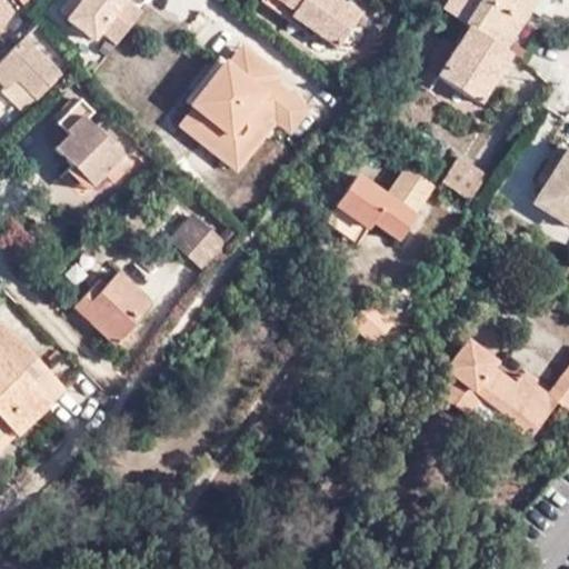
[(66,0),(59,8),(68,15),(78,0),(66,0)]
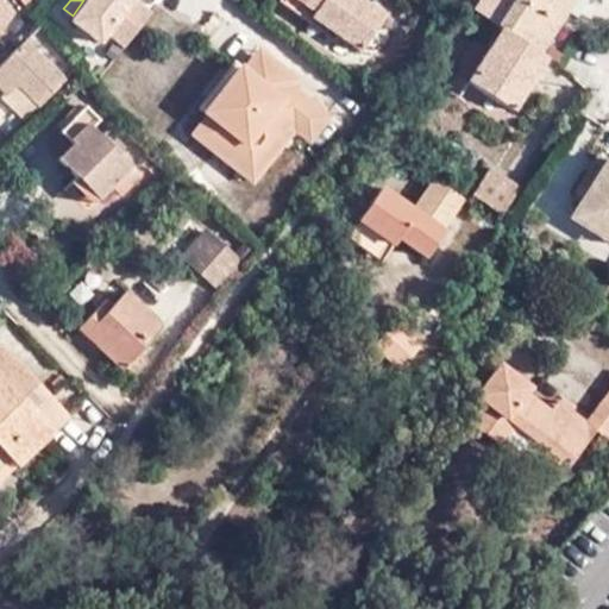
[(124,44),(151,12),(136,0),(83,0),(73,16),(70,19),(98,42),(106,31),(124,44)]
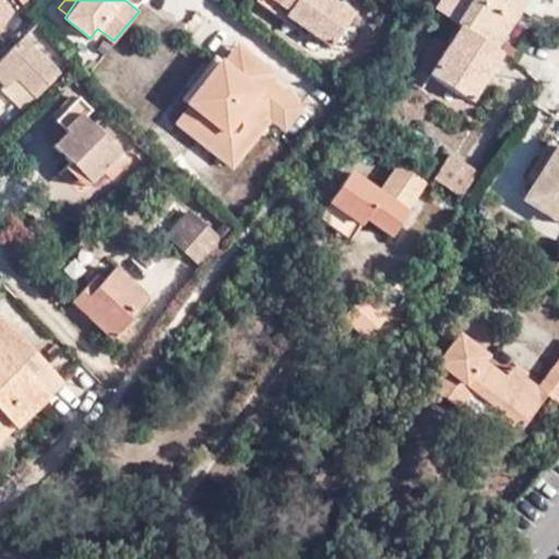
[(281,8),(269,0),(254,0),(290,25),(292,24),(293,22),(277,11),(281,8)]
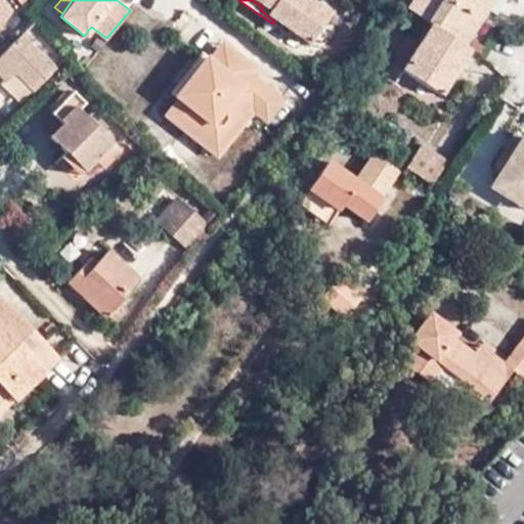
[(260,10),(274,20),(273,23),(277,26),(278,24),(303,40),(304,40),(308,42),(330,11),(312,0),(252,0),(263,7),(260,10)]
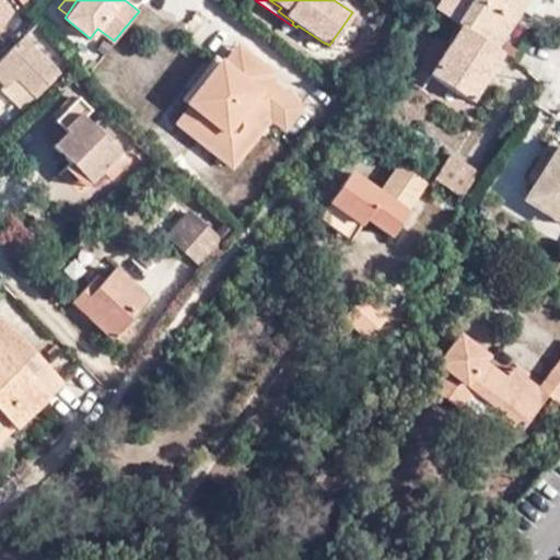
[(441,0),(436,8),(453,18),(463,0),(441,0)]
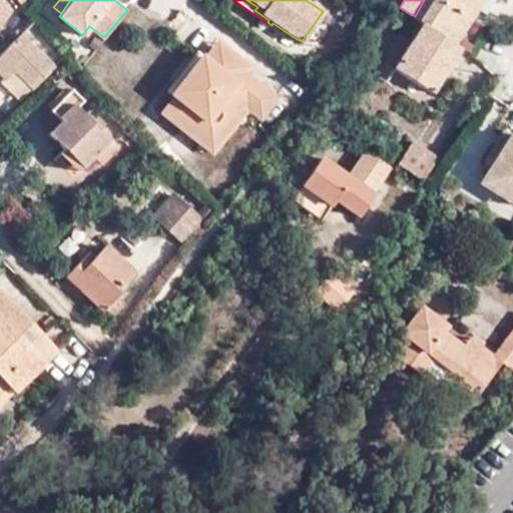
[(424,0),(415,16),(424,21),(459,42),(480,7),(483,0),(424,0)]
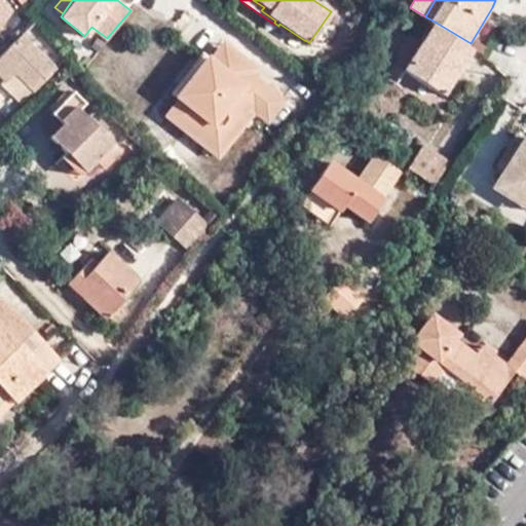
[(502,0),(495,0),(492,7),(497,9),(502,0)]
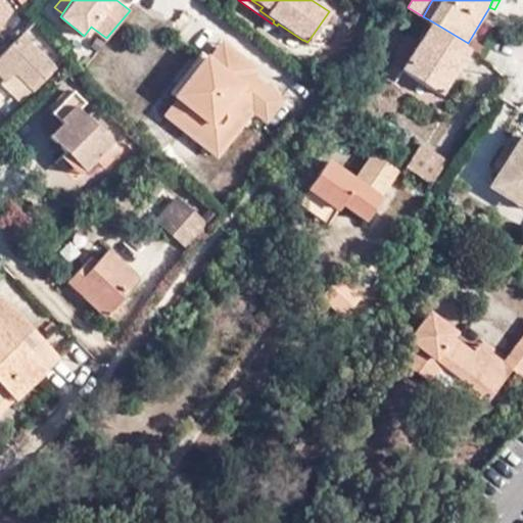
[(42,28),(35,20),(20,35),(27,42),(42,28)]
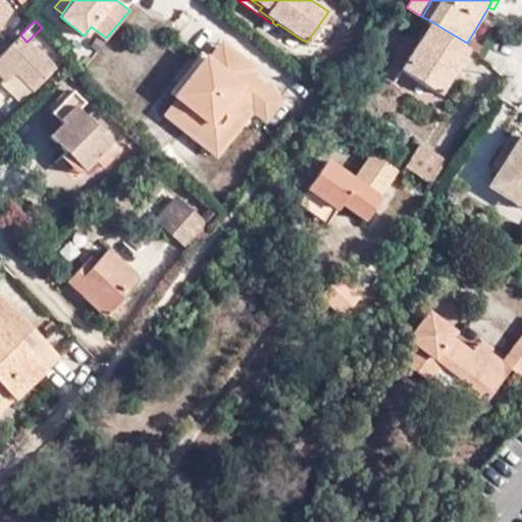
[(467,43),(431,21),(403,66),(440,91),(468,45),(467,43)]
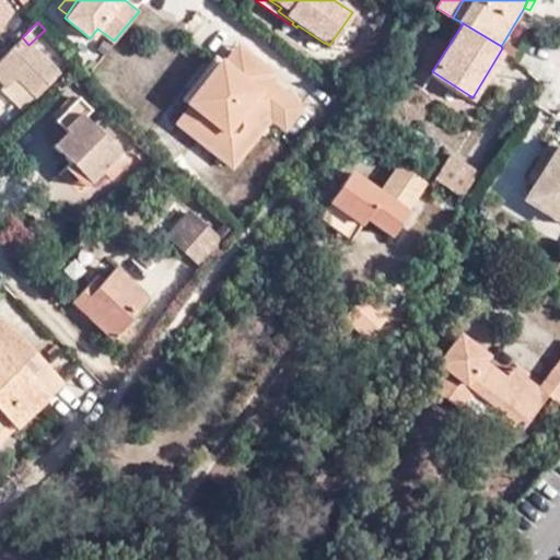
[(0,58),(0,61),(12,74),(24,88),(30,84),(37,93),(57,73),(28,45),(22,37),(0,58)]
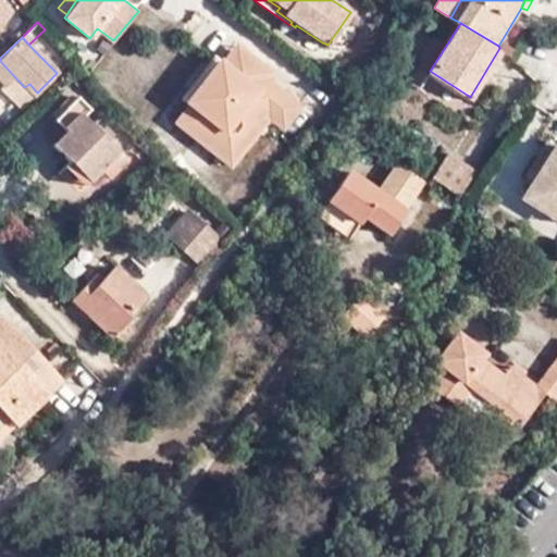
[(242,64),(248,54),(236,45),(229,54),(242,64)]
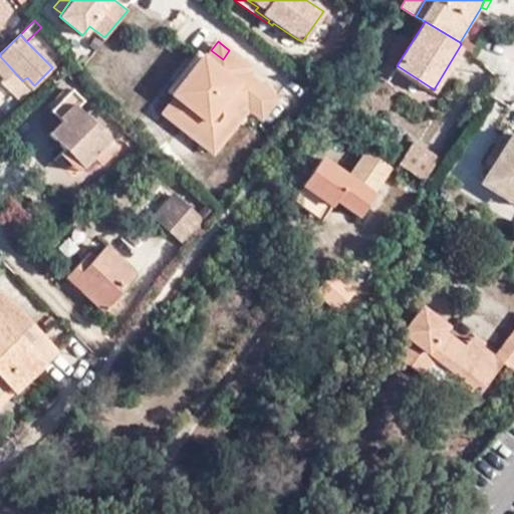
[(214,150),(249,104),(261,88),(242,75),(246,71),(251,66),(229,50),(223,59),(211,50),(206,58),(176,96),(192,107),(180,123),(214,150)]
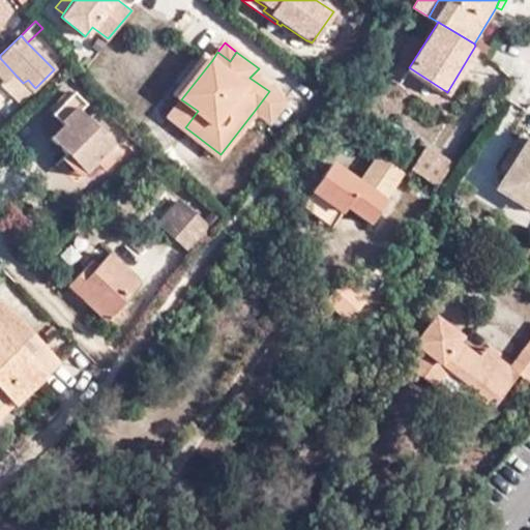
[(174,92),(181,99),(212,60),(203,53),(174,92)]
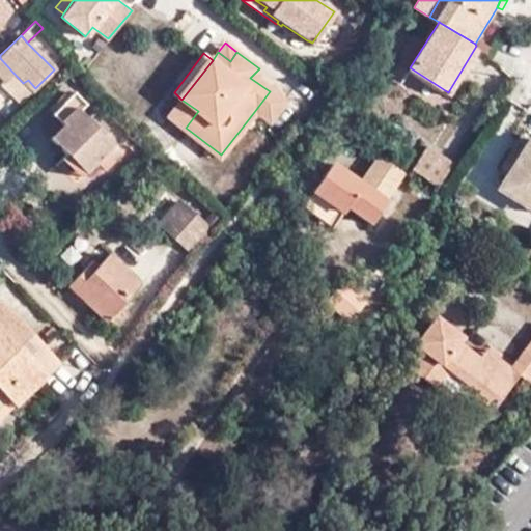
[(0,58),(0,76),(2,79),(11,71),(0,58)]
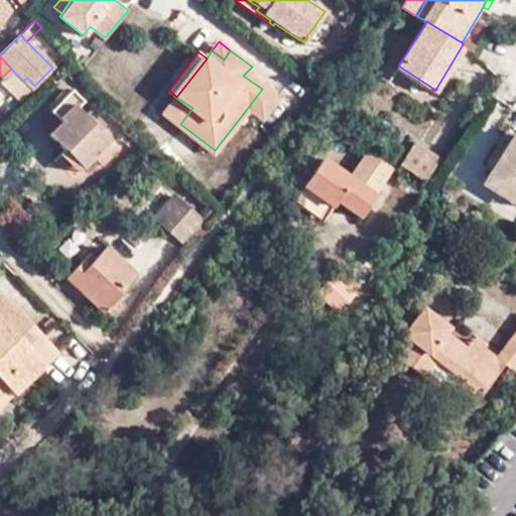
[(262,89),(250,105),(263,117),(278,96),(247,72),(243,76),(262,89)]
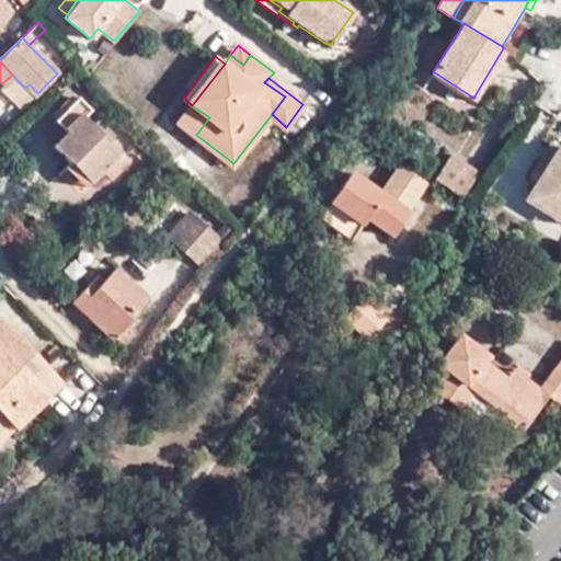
[(54,146),(70,163),(76,158),(93,178),(101,169),(110,179),(127,161),(82,117),(89,110),(77,98),(55,122),(66,133),(54,146)]
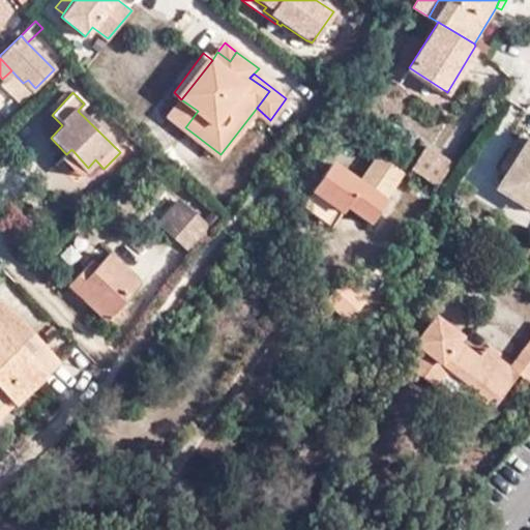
[(170,115),(185,127),(198,111),(181,99),(170,115)]
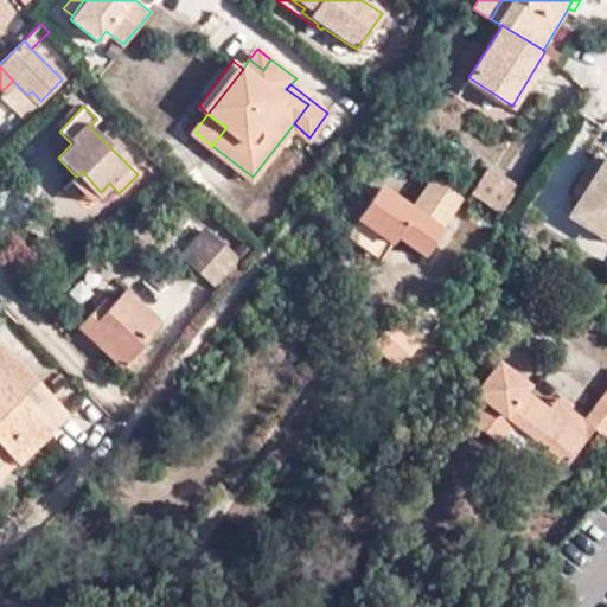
[(570,189),(579,195),(604,157),(595,151),(570,189)]
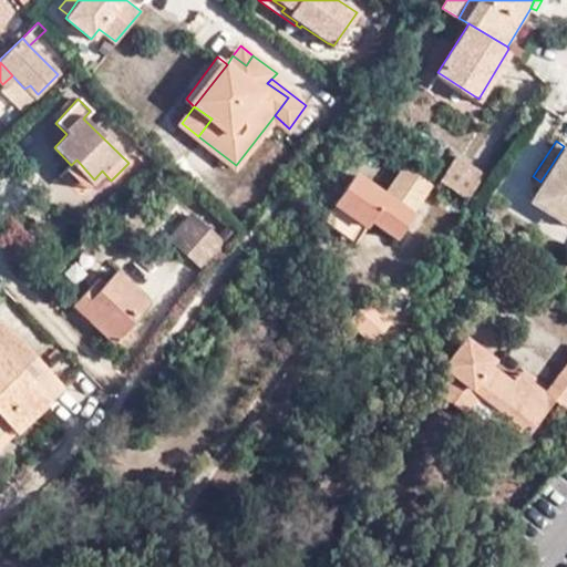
[(566,147),(564,146),(540,182),(535,191),(566,209),(566,147)]
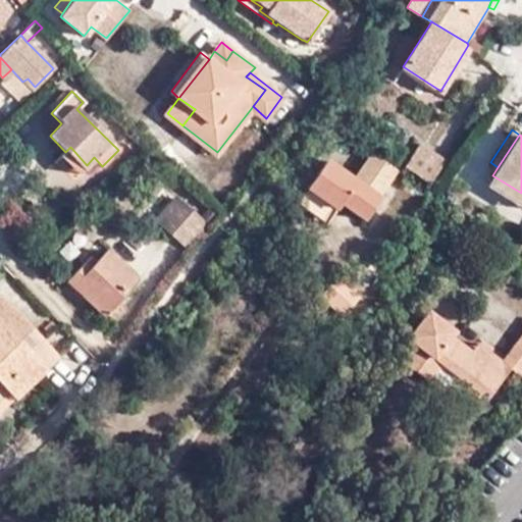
[(403,167),(430,185),(447,160),(420,142),(403,167)]
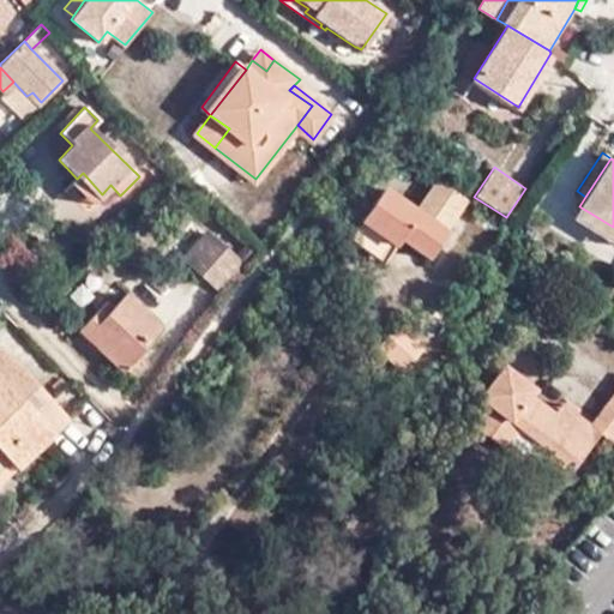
[(83,173),(77,179),(97,199),(102,194),(83,173)]
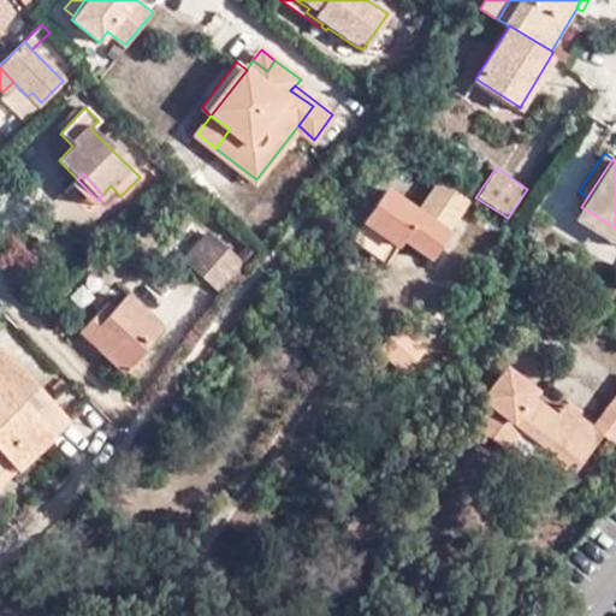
[(465,200),(438,181),(416,212),(383,189),(362,219),(396,244),(401,237),(428,256),(445,234),(442,231),(465,200)]
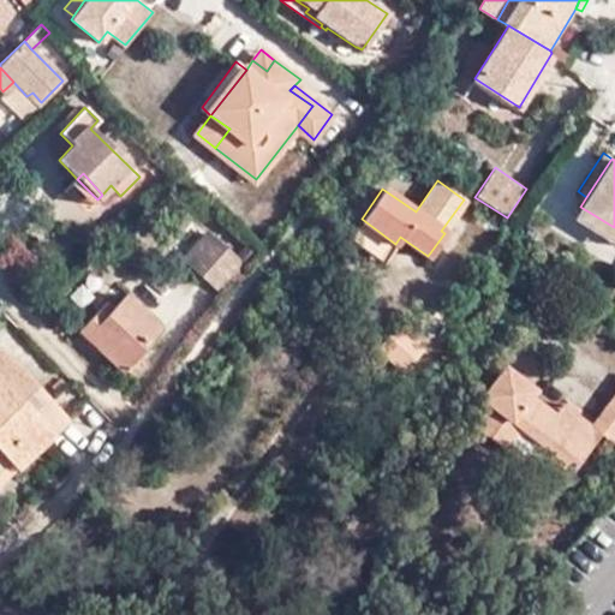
[(614,242),(614,227),(580,207),(574,218),(614,242)]
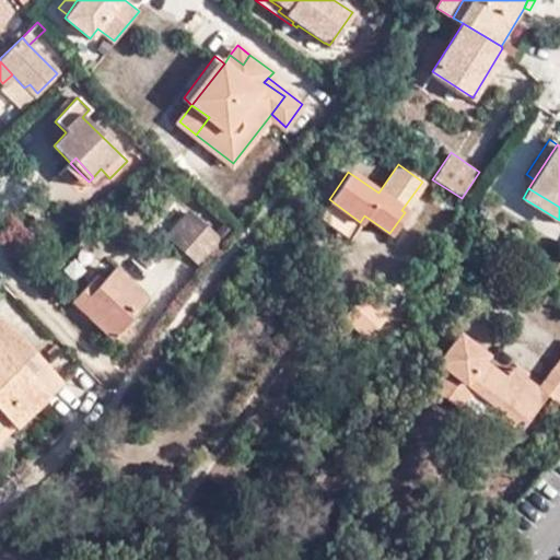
[(187,211),(167,234),(195,259),(216,235),(187,211)]
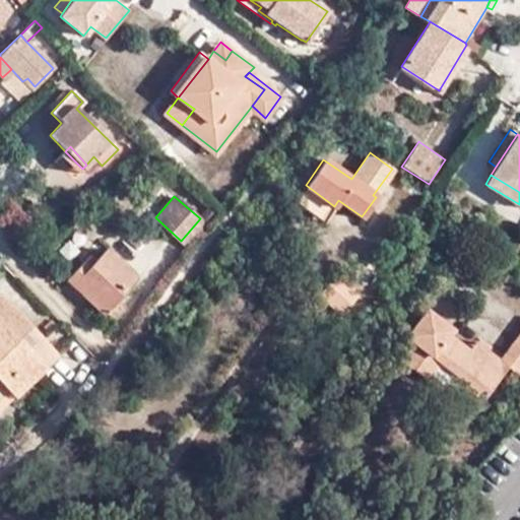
[(95,259),(89,266),(83,260),(67,277),(112,321),(124,307),(116,299),(136,277),(107,248),(95,259)]
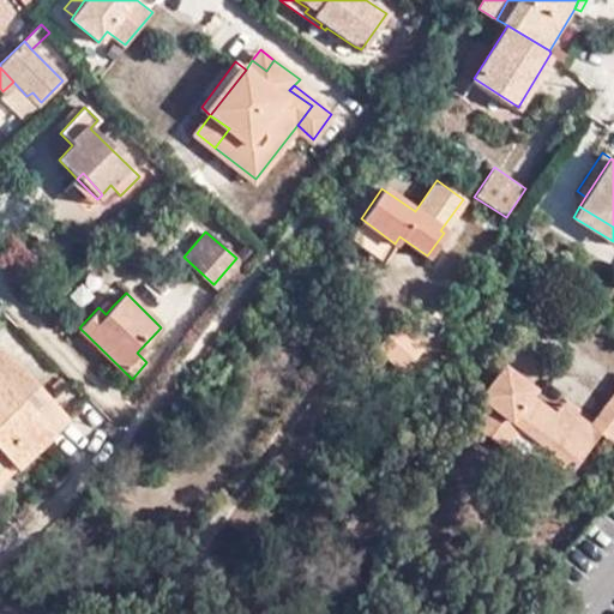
[(106,314),(113,306),(107,299),(98,307),(106,314)]
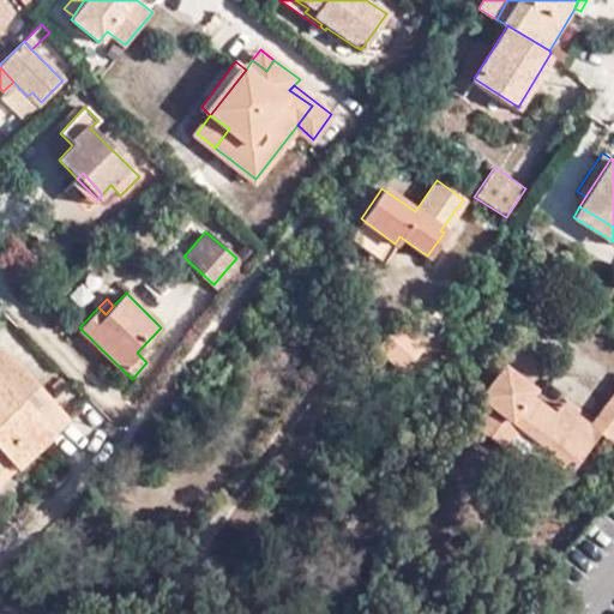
[(0,467),(5,462),(13,470),(54,428),(46,419),(55,410),(0,357),(0,467)]
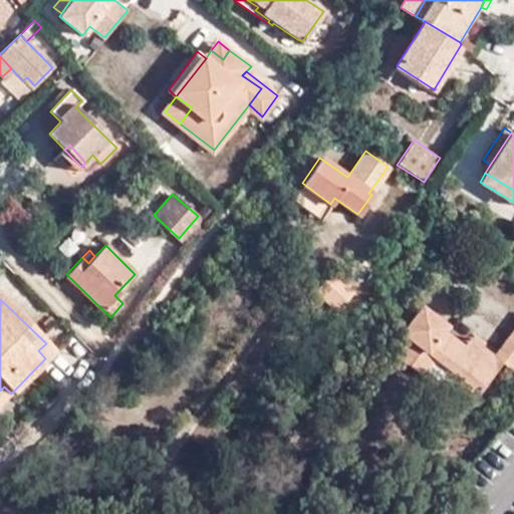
[(468,399),(493,368),(462,342),(443,326),(446,322),(422,302),(401,328),(410,335),(396,351),(418,369),(424,362),(432,353),(459,375),(451,384),(468,399)]
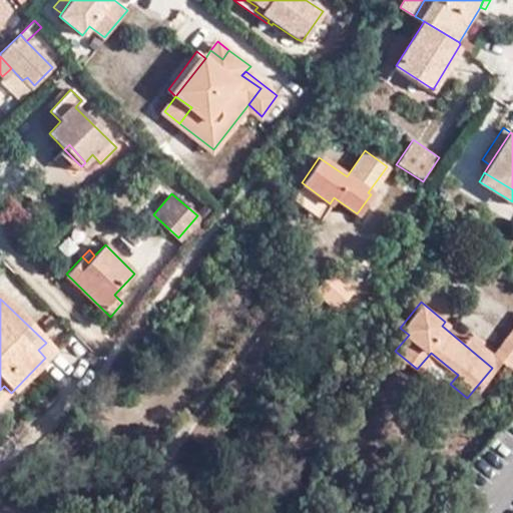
[(512,325),(491,353),(499,359),(506,365),(512,355),(512,325)]
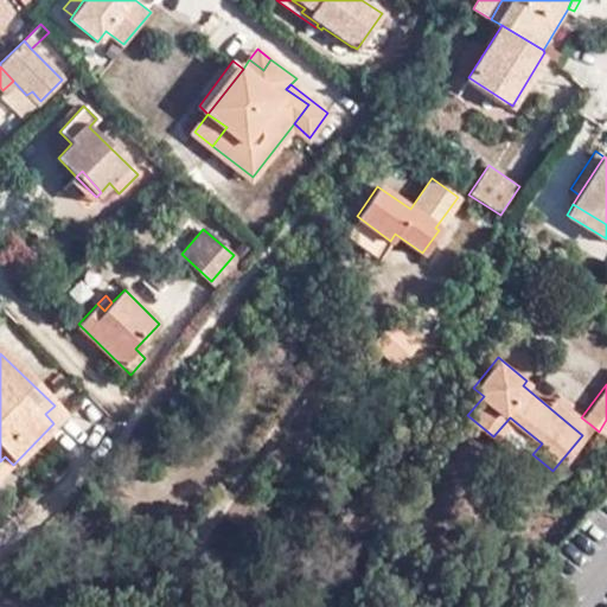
[(545,404),(582,435),(590,425),(581,417),(555,395),(545,404)]
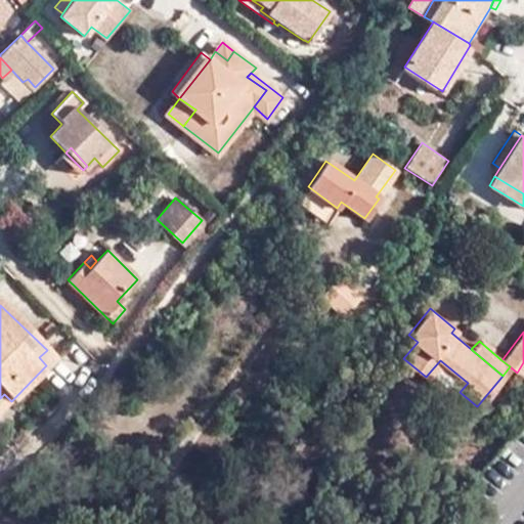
[(39,357),(46,365),(53,357),(47,350),(39,357)]
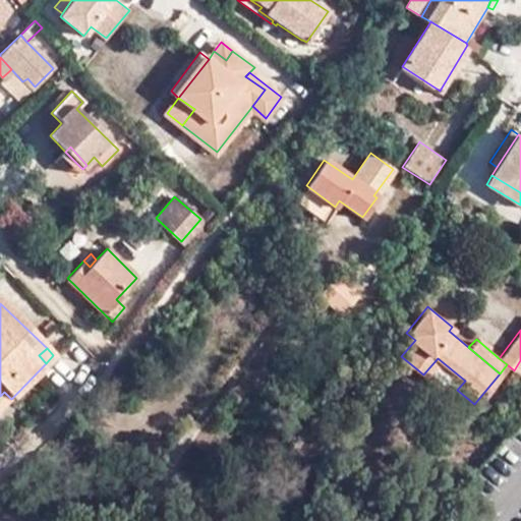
[(456,390),(457,390),(465,381),(438,358),(429,367),(456,390)]
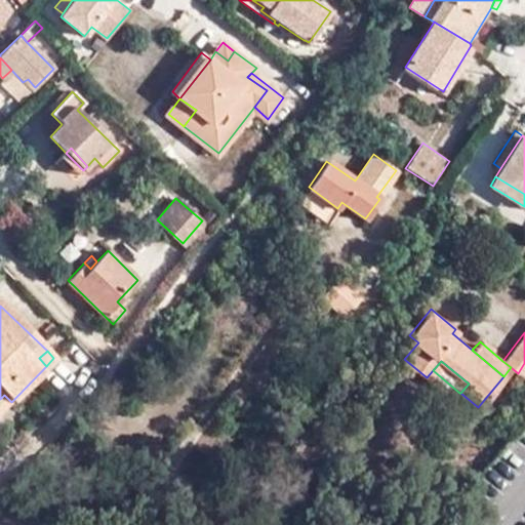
[(0,412),(11,402),(4,395),(0,399),(0,412)]
